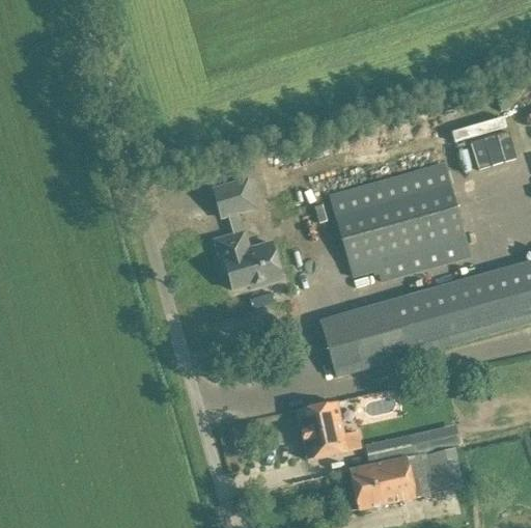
[(330,194),(353,272),(373,267),(375,273),(380,272),(382,280),(470,255),(444,162),(330,194)]
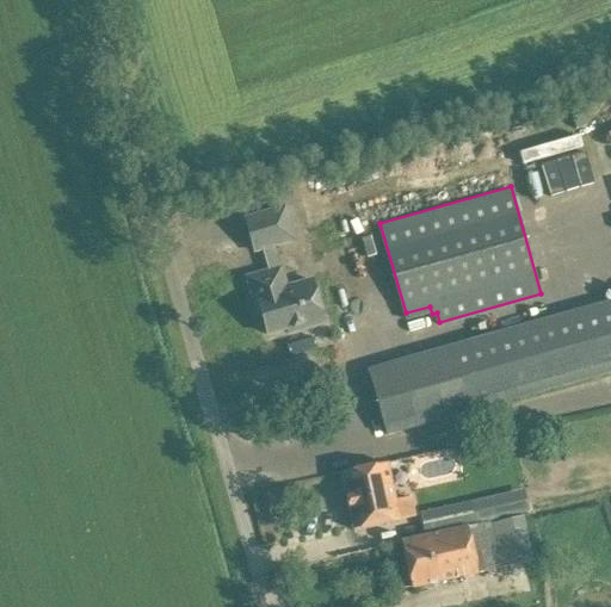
[(284,204),(242,217),(253,252),(260,249),(266,267),(245,274),(265,336),(285,329),(287,335),(325,322),(312,276),(287,284),(281,264),(278,265),(272,247),(296,240),(284,204)]
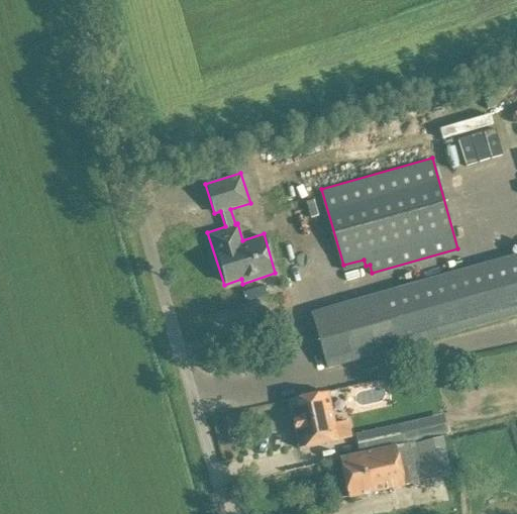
[(326,367),(516,312),(516,252),(311,311),(326,367)]
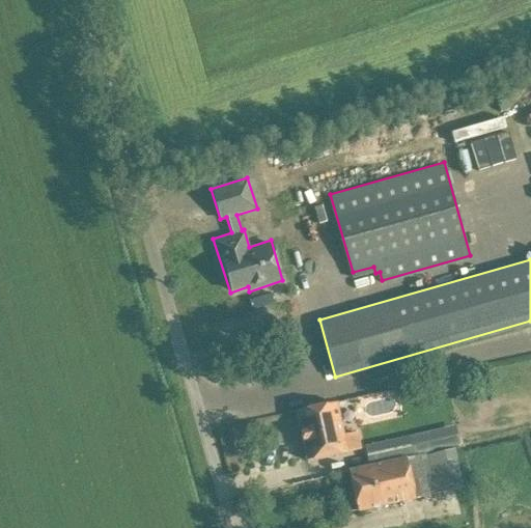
[(361,412),(396,410),(396,390),(360,391),(361,412)]
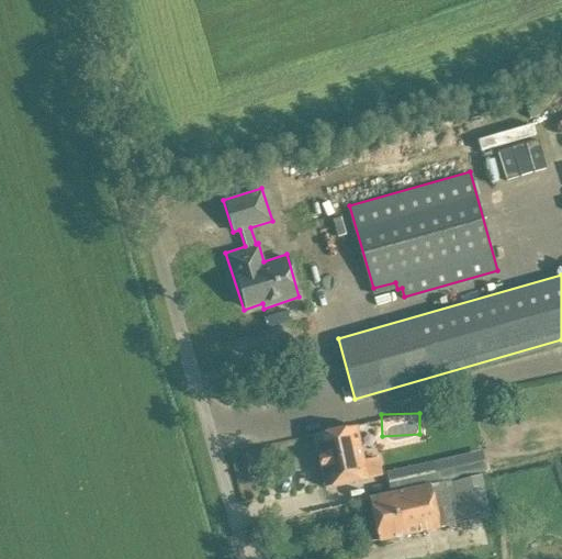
[(325,485),(346,481),(381,473),(378,456),(364,459),(357,424),(313,434),(325,485)]
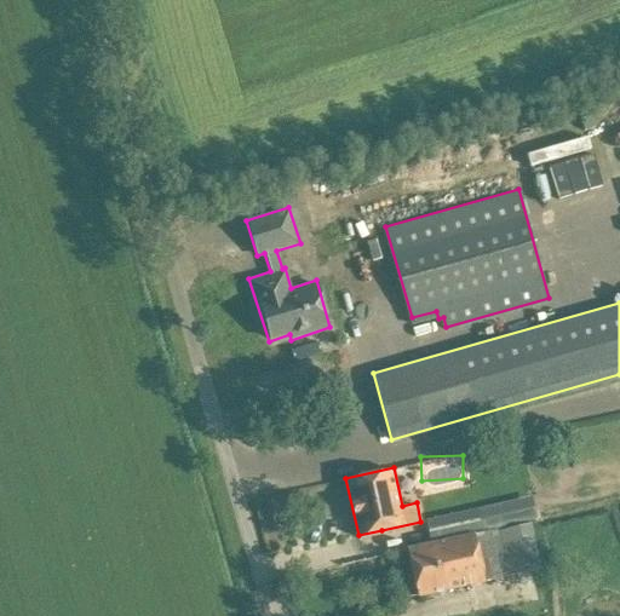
[(532,494),(426,517),(431,539),(537,514),(532,494)]
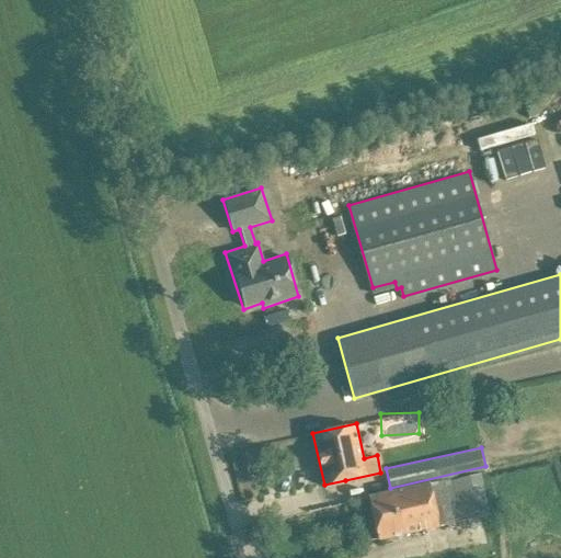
[(378,537),(400,533),(459,520),(490,514),(481,471),(369,496),(378,537)]
